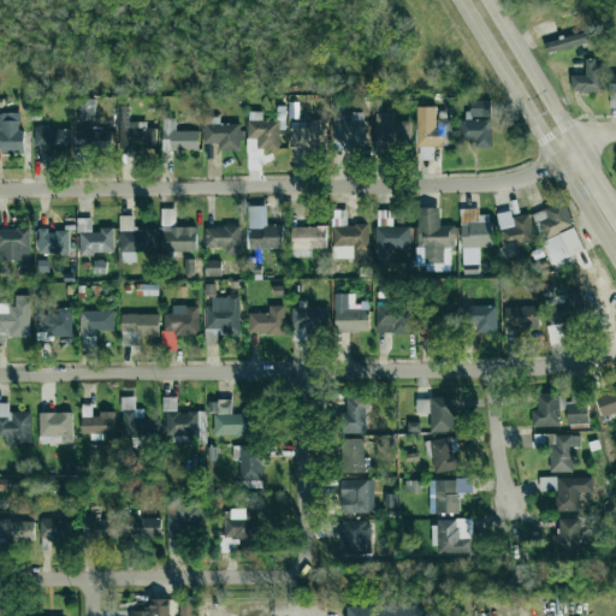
[(598,41),(597,30),(544,41),(546,52),(598,41)]
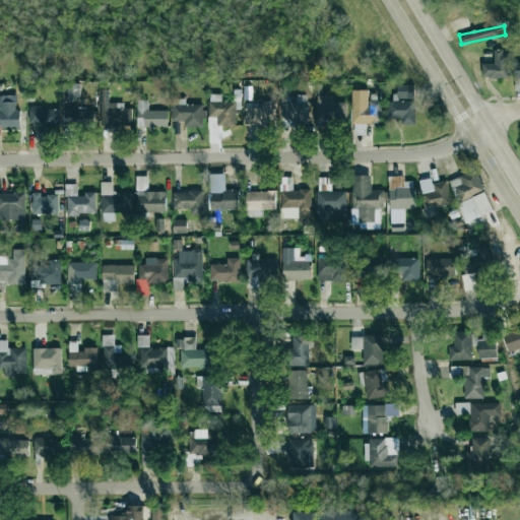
[(509,77),(508,51),(494,51),(494,63),(481,63),(482,78),(509,77)]
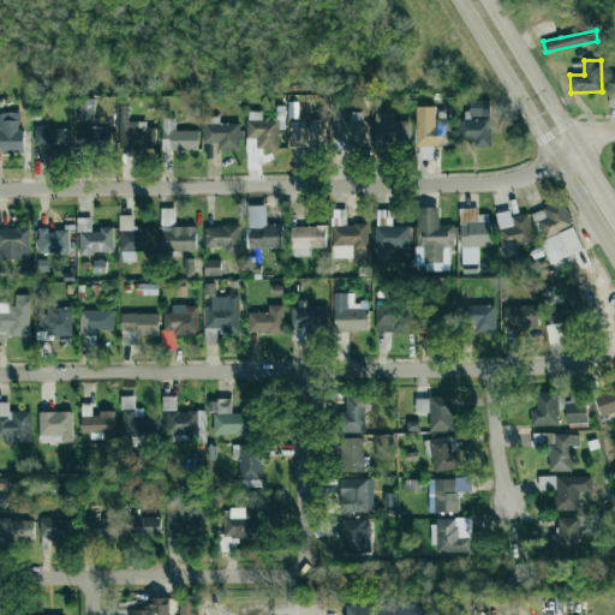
[(94,99),(78,97),(78,114),(94,115),(94,99)]
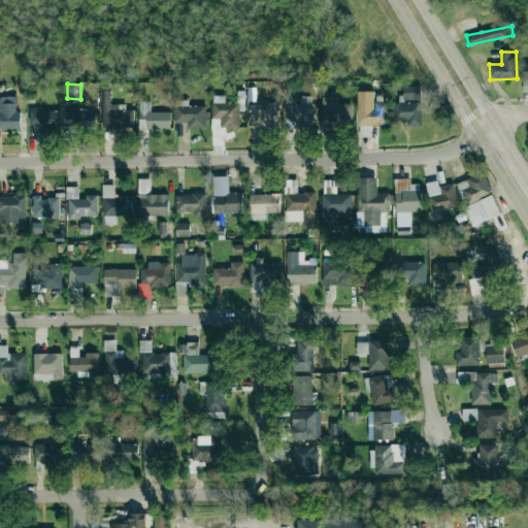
[(401,101),(421,101),(421,86),(401,86),(401,101)]
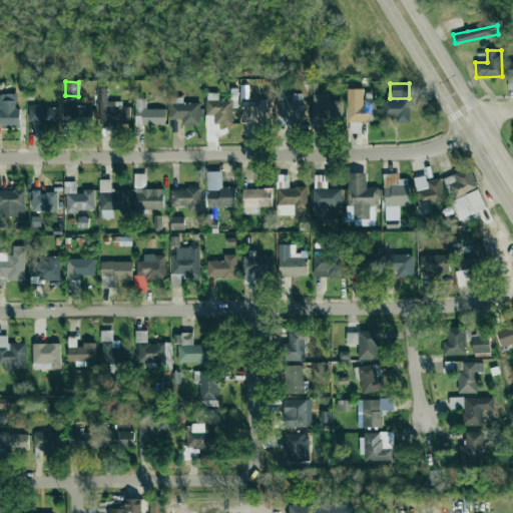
[(363,89),(348,88),(347,133),(361,133),(361,122),(376,122),(377,98),(363,98),(363,89)]
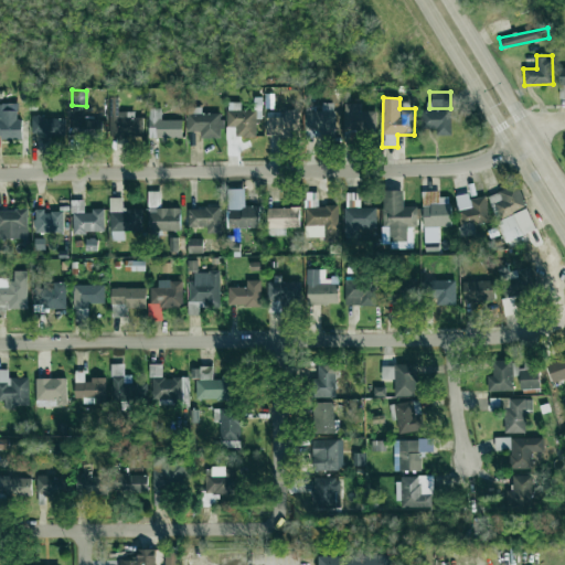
[(241,102),(227,102),(226,137),(255,138),(255,110),(240,110),(241,102)]
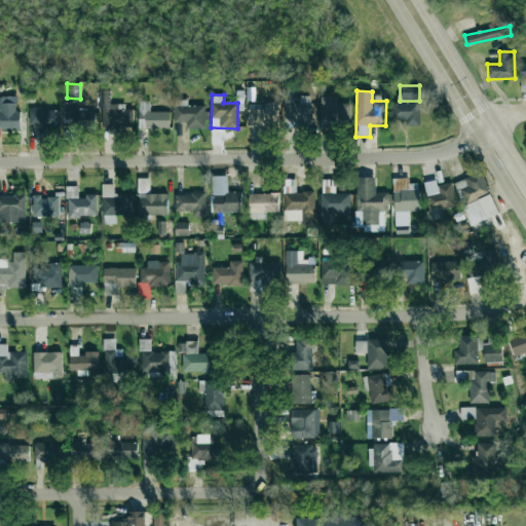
[(298,101),(284,101),(285,127),(311,127),(310,96),(298,96),(298,101)]
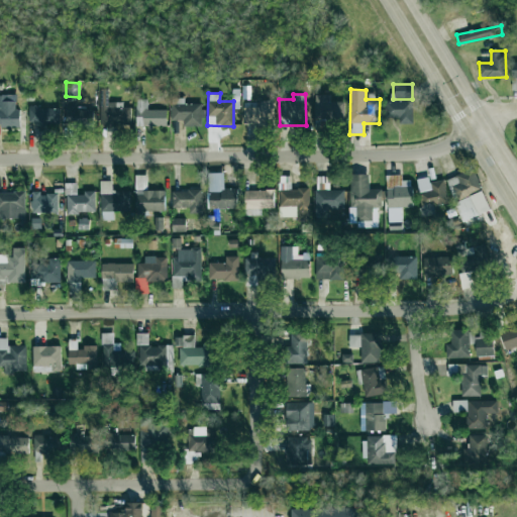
[(15,95),(0,95),(0,126),(20,126),(19,109),(15,109),(15,95)]
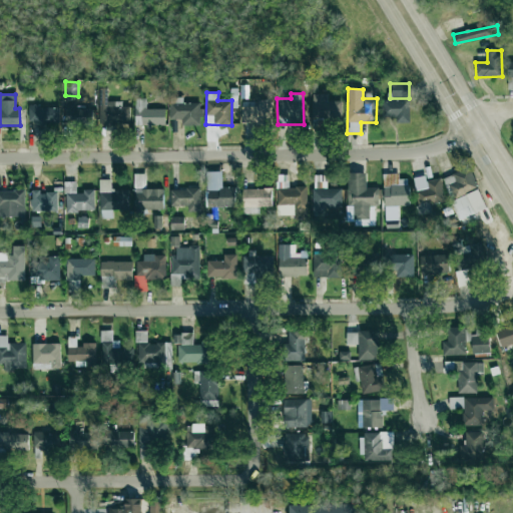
[(327,94),(312,94),(311,119),(341,120),(341,101),(327,101),(327,94)]
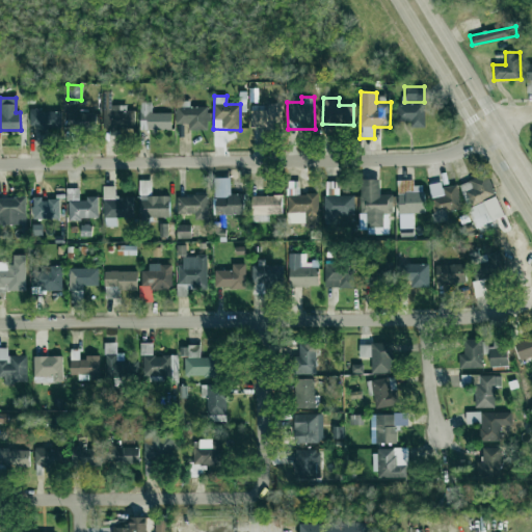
[(177,124),(188,124),(188,130),(208,130),(207,106),(189,107),(188,101),(176,101),(177,124)]
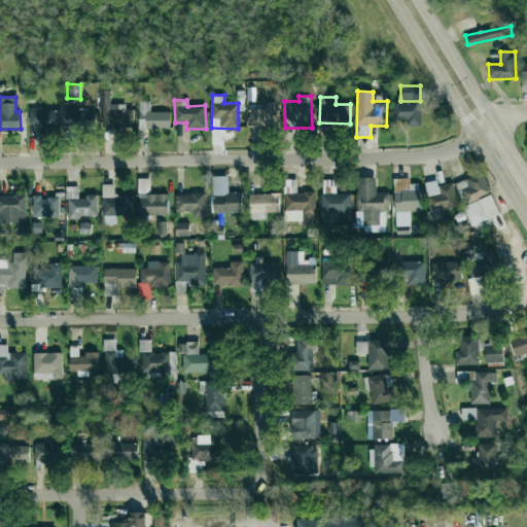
[(170,129),(170,111),(150,111),(150,101),(139,101),(138,129),(170,129)]
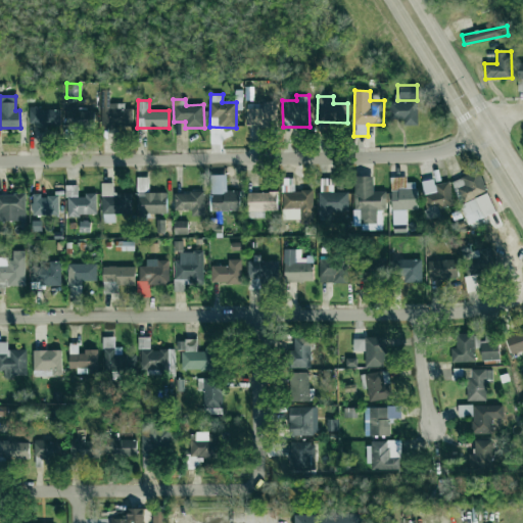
[(124,103),(109,103),(109,101),(102,101),(101,127),(133,128),(134,109),(124,108),(124,103)]
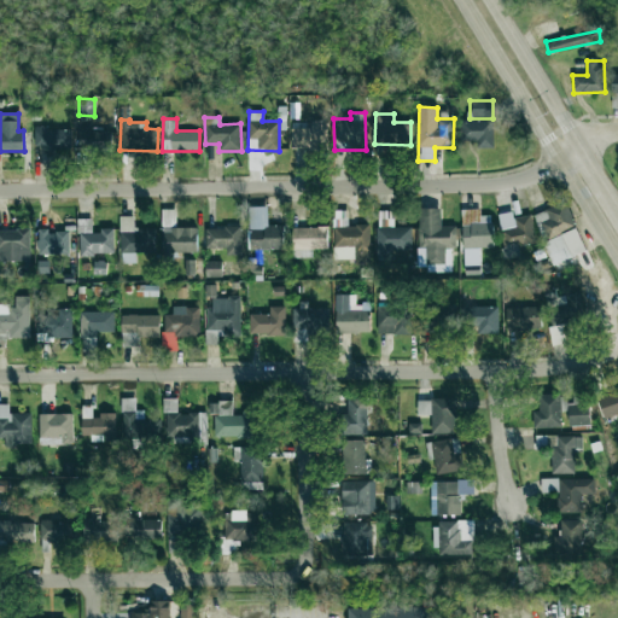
[(460,141),(477,141),(477,149),(494,149),(493,120),(460,120),(460,141)]
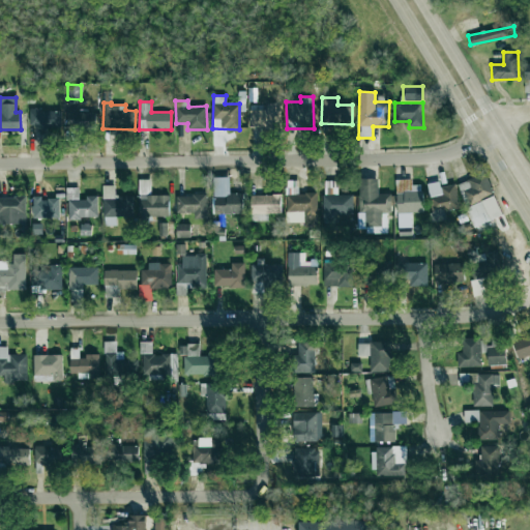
[(248,126),(277,127),(278,104),(266,104),(266,110),(249,110),(248,126)]
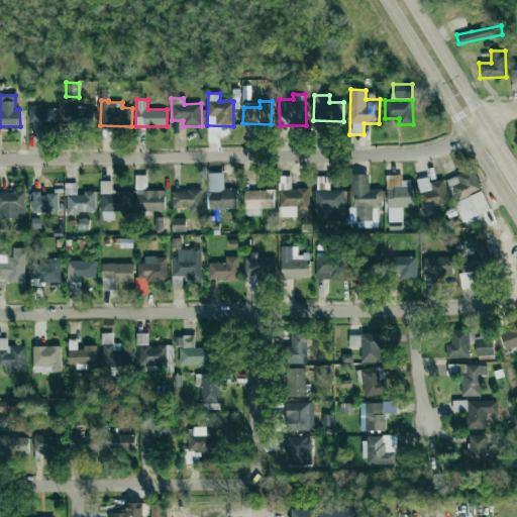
[(28,108),(28,122),(37,122),(37,127),(60,126),(59,107),(28,108)]
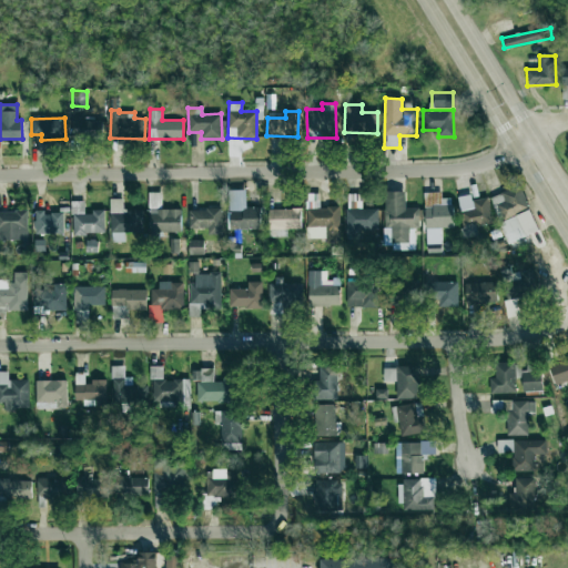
[(72,138),(103,139),(103,120),(72,119),(72,138)]
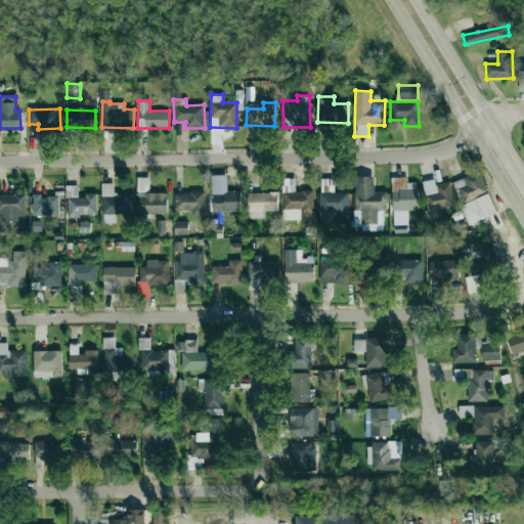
[(454,179),(462,202),(488,193),(481,171),(454,179)]
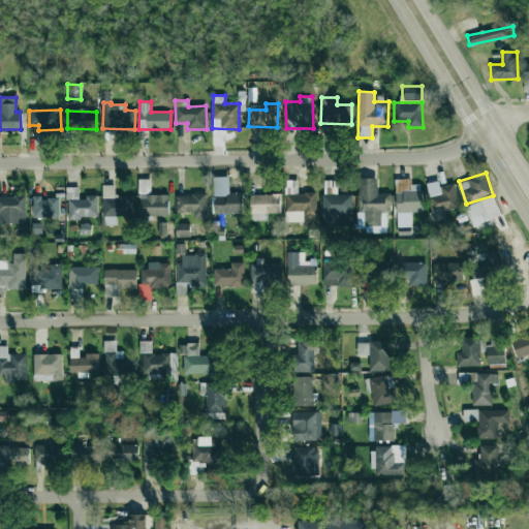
[(229,177),(214,177),(213,213),(242,214),(243,193),(228,192),(229,177)]
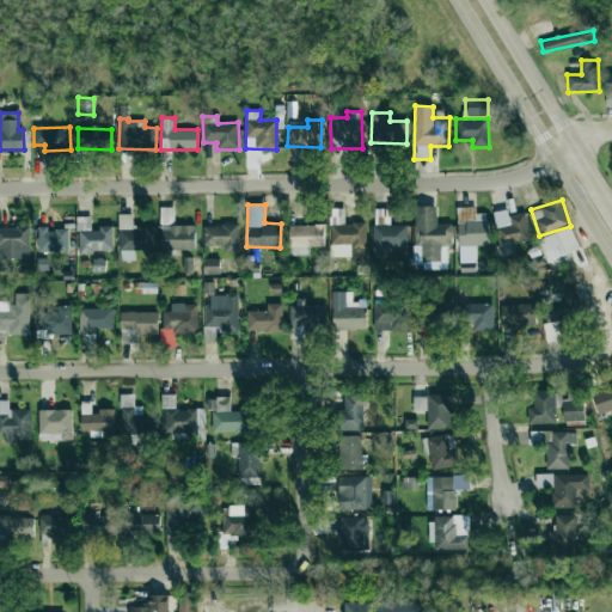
[(436,206),(414,207),(415,245),(422,245),(423,265),(445,264),(444,246),(452,246),(452,224),(436,225),(436,206)]
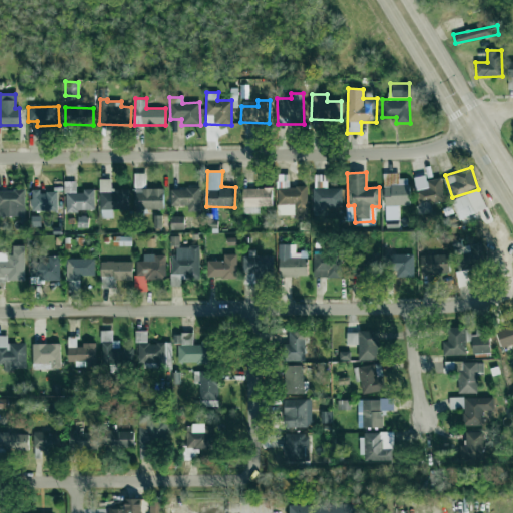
[(398,173),(384,174),(385,206),(409,205),(409,178),(399,178),(398,173)]
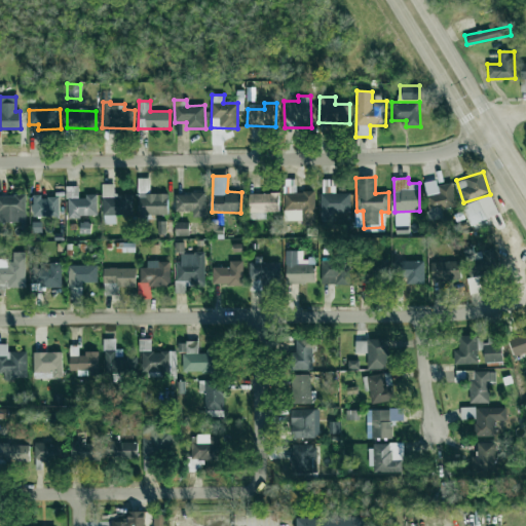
[(138,215),(167,214),(167,193),(149,194),(148,179),(138,179),(138,215)]
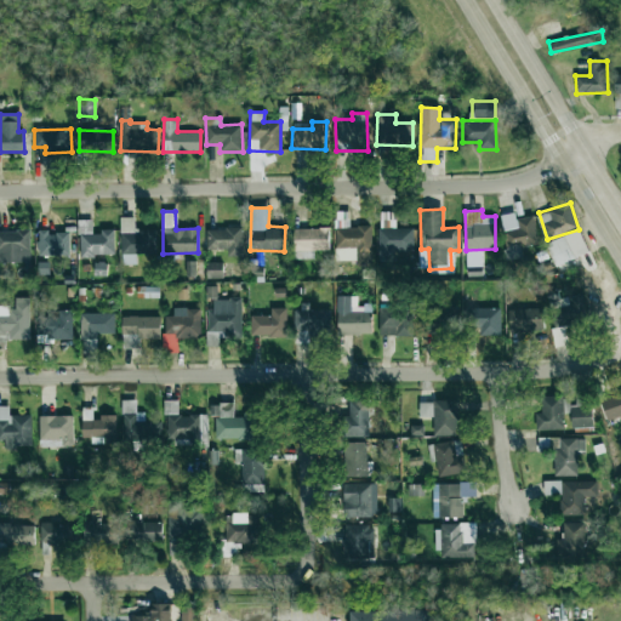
[(516,218),(514,212),(501,215),(506,249),(539,245),(534,216),(516,218)]
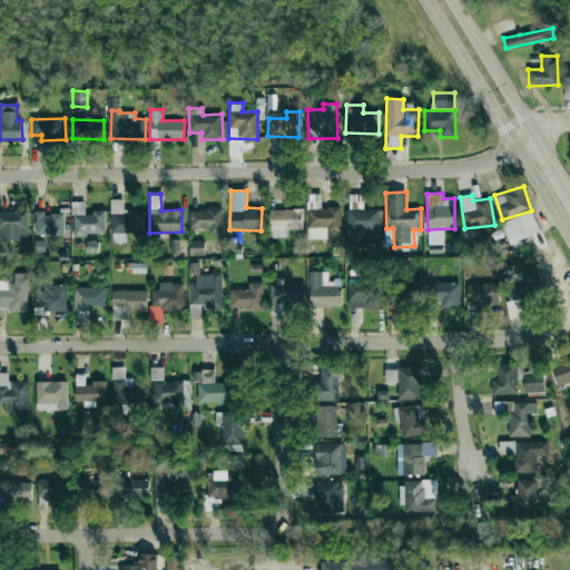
[(143,210),(123,209),(124,199),(111,199),(110,243),(124,243),(125,233),(143,234),(143,210)]
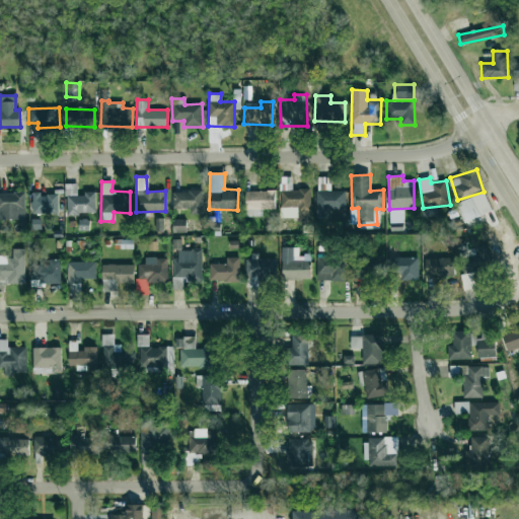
[(315,190),(316,217),(329,217),(329,211),(346,210),(345,191),(330,191),(330,182),(319,182),(320,190),(315,190)]
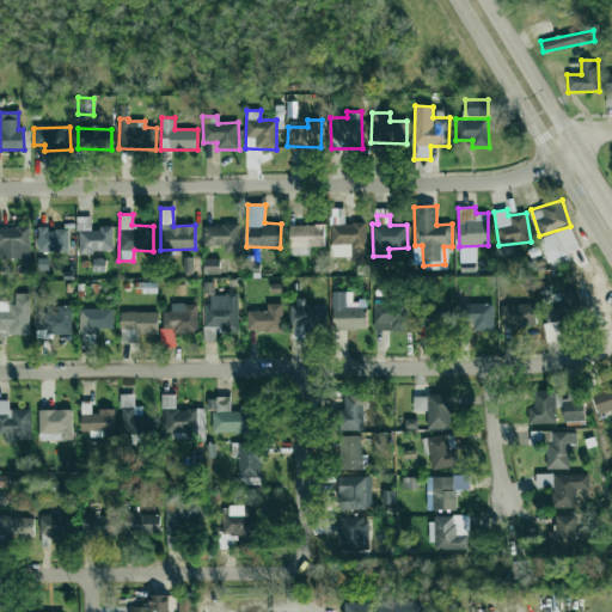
[(91,216),(78,216),(79,252),(112,252),(112,227),(91,228),(91,216)]
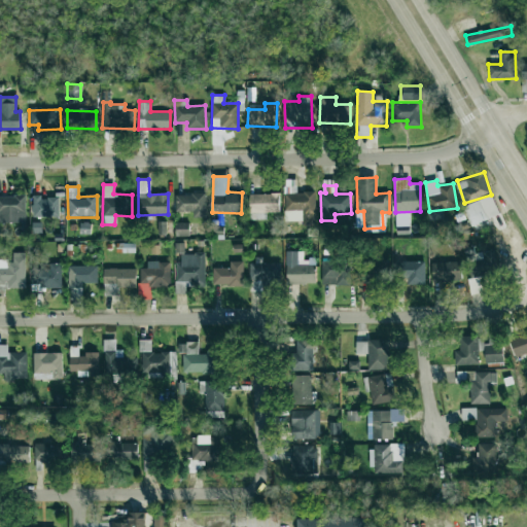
[(315,192),(285,192),(284,222),(314,222),(315,192)]
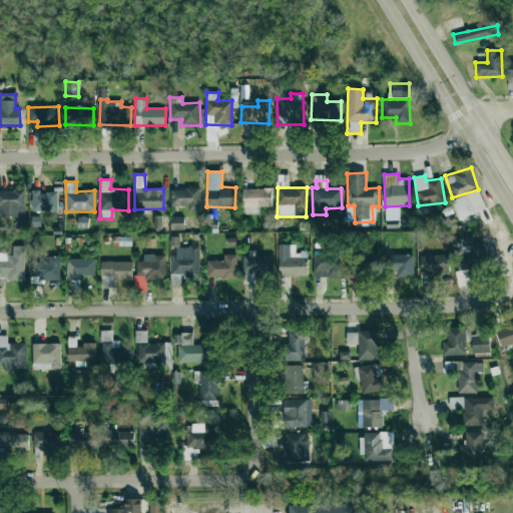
[(171,206),(187,205),(187,212),(200,212),(200,188),(170,188),(171,206)]
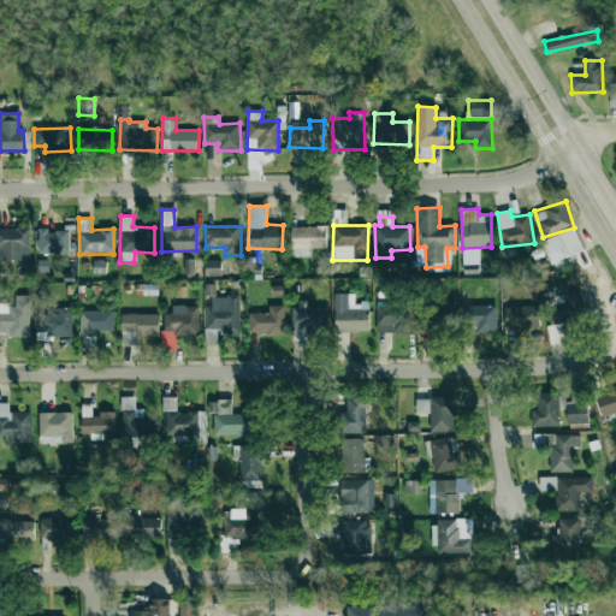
[(326,248),(326,226),(291,227),(292,256),(312,256),(312,248),(326,248)]
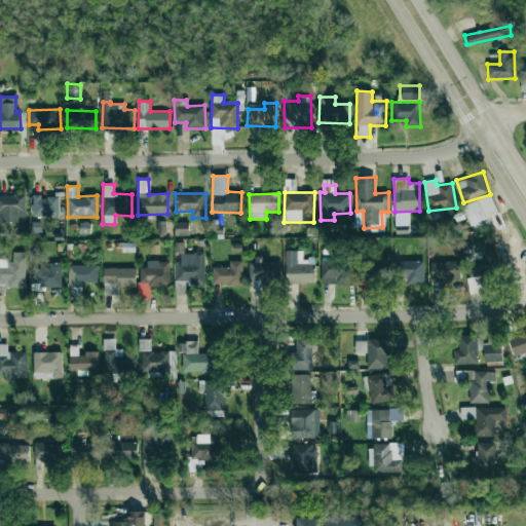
[(462,205),(470,225),(498,213),(490,194),(462,205)]
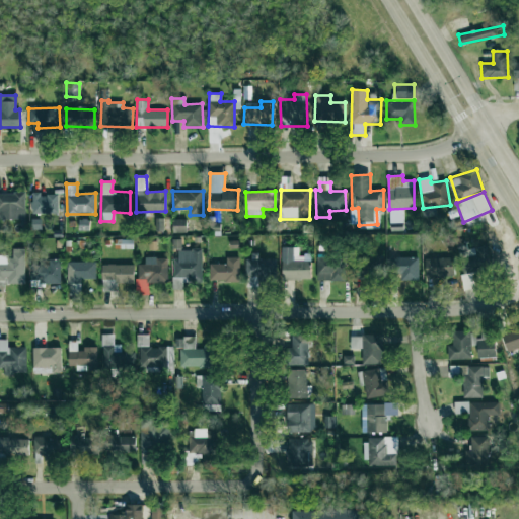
[(0,219),(25,219),(24,193),(0,193),(0,219)]
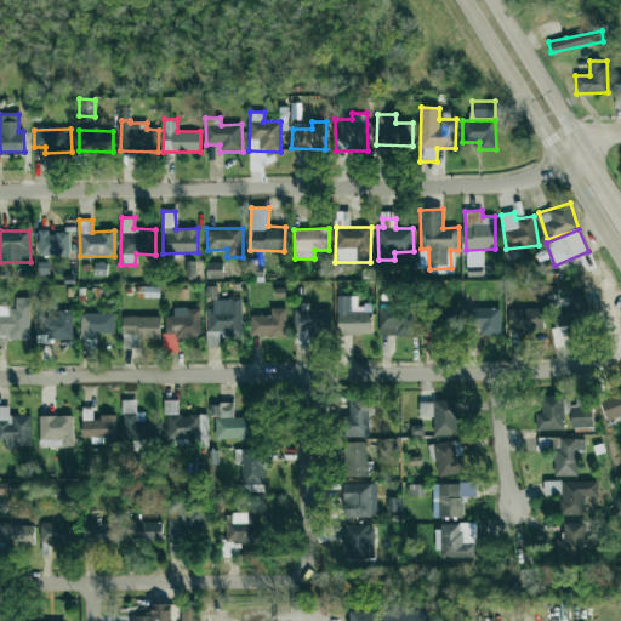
[(69,232),(38,232),(38,255),(69,256),(69,232)]
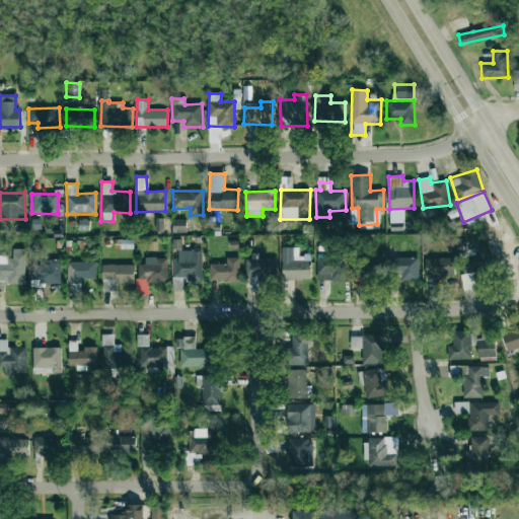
[(187,232),(186,219),(173,219),(173,232),(187,232)]
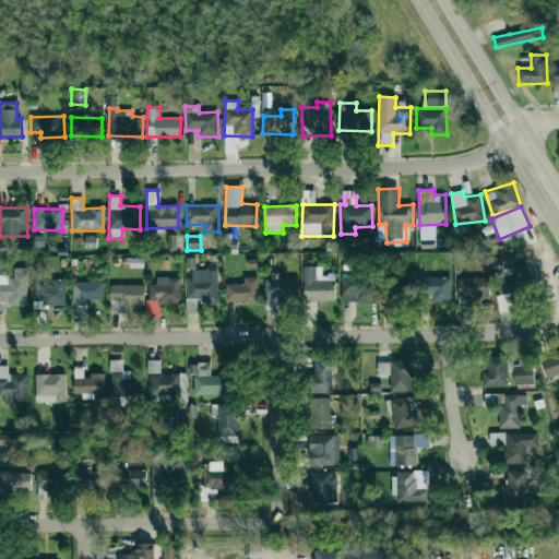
[(334,300),(334,281),(316,281),(316,266),(304,266),(304,301),(334,300)]
